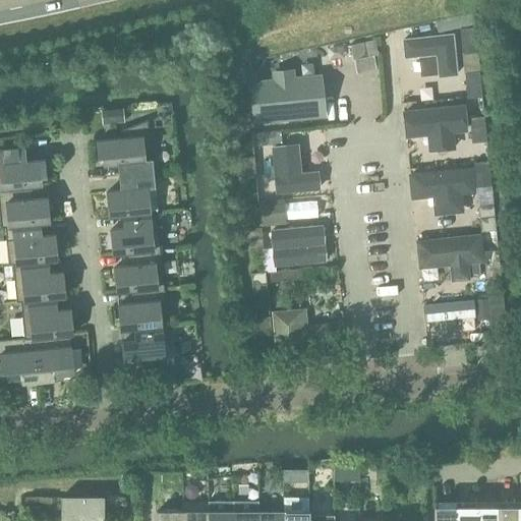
[(462,54),(476,53),(474,27),(460,30),(462,54)]
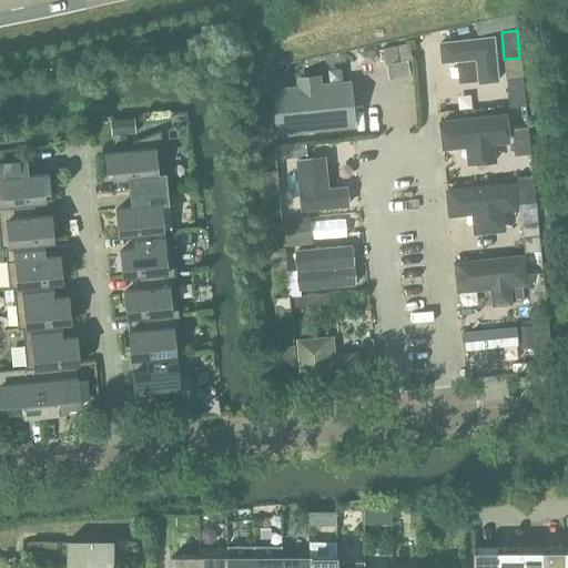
[(499,41),(443,41),(447,63),(477,60),(483,89),(504,84),(501,57),(499,41)]
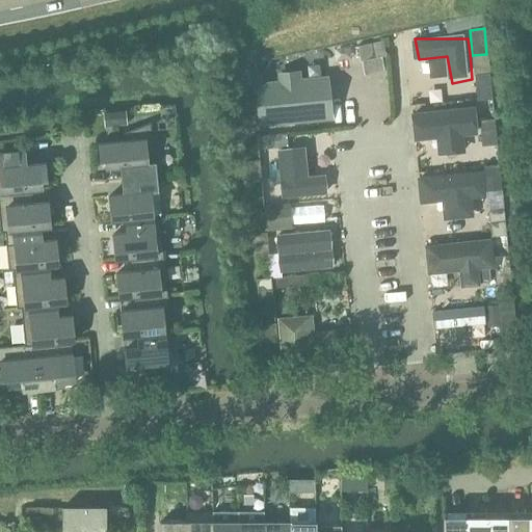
[(384,56),(381,42),(356,47),(360,61),(384,56)]
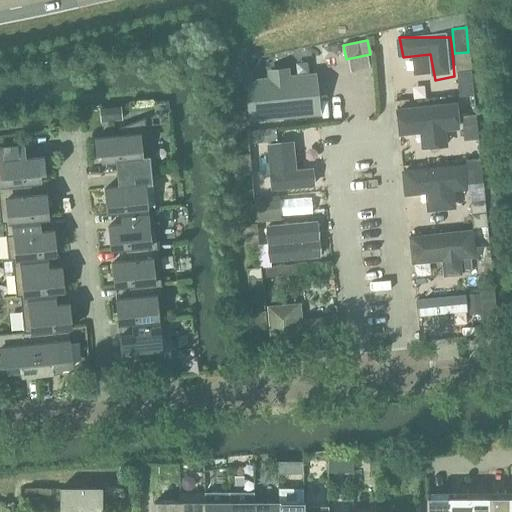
[(253,118),(322,110),(319,60),(249,74),(253,118)]
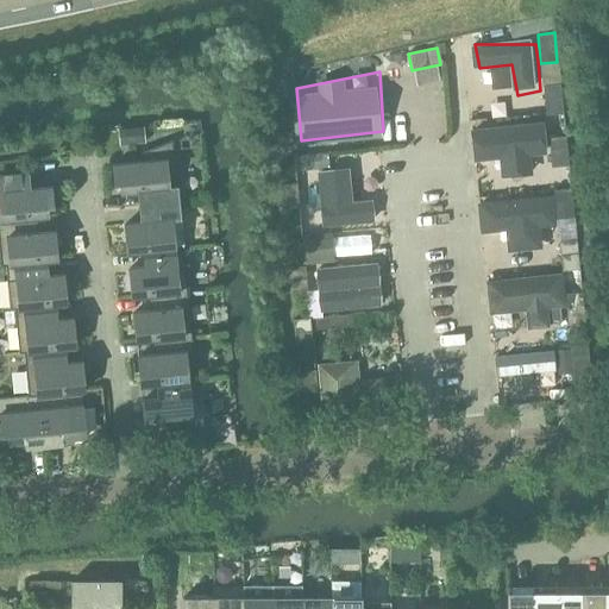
[(542,86),(544,101),(562,99),(559,85),(542,86)]
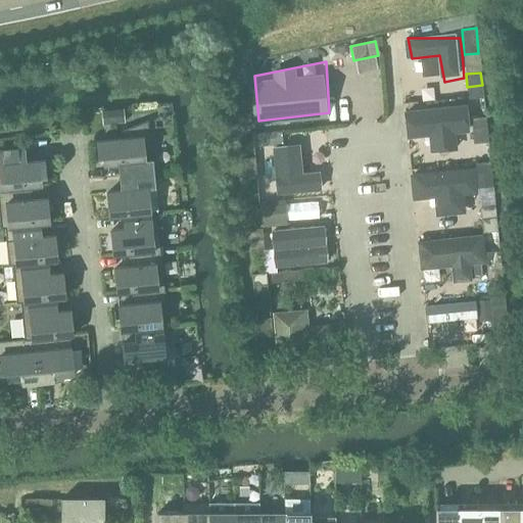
[(469,97),(469,99),(483,97),(482,85),(467,87),(469,97)]
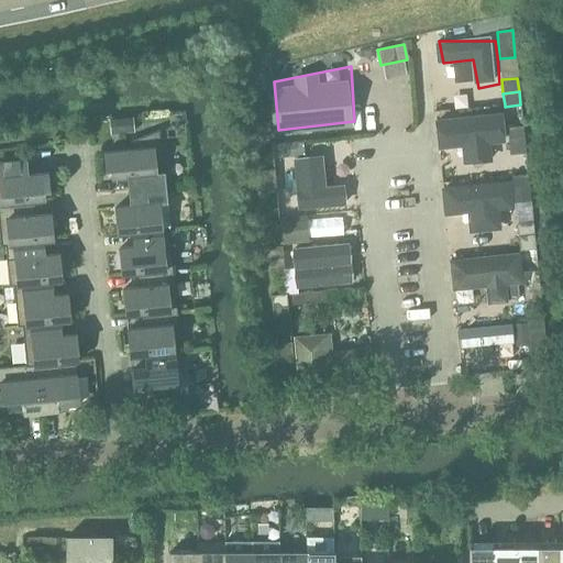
[(133,117),(109,119),(110,135),(134,132),(133,117)]
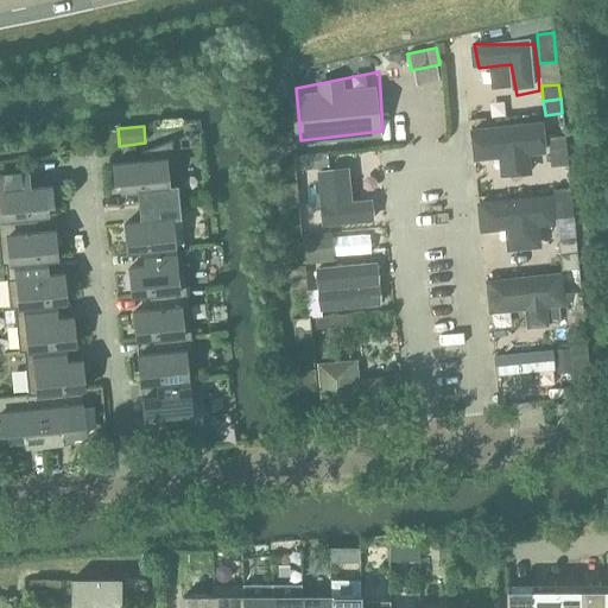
[(532,156),(545,156),(545,126),(472,131),(476,160),(507,157),(507,177),(533,176),(532,156)]
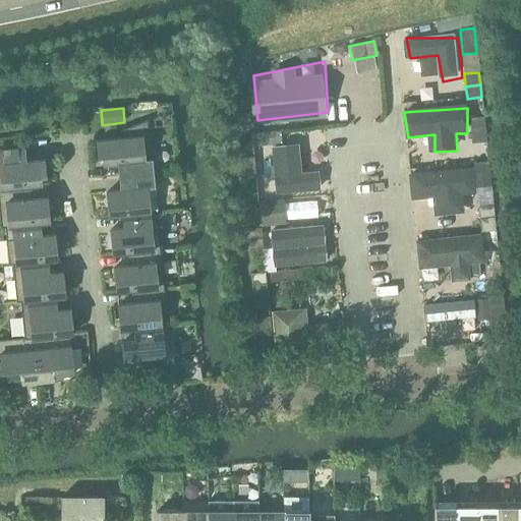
[(250,133),(251,133),(248,112),(234,113),(236,134),(250,133)]
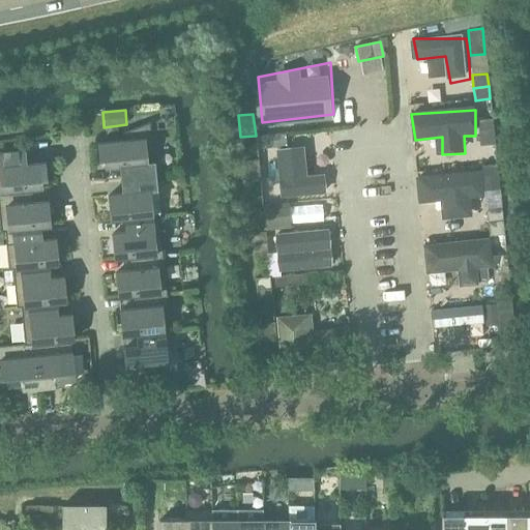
[(494,144),(492,119),(477,120),(479,146),(494,144)]
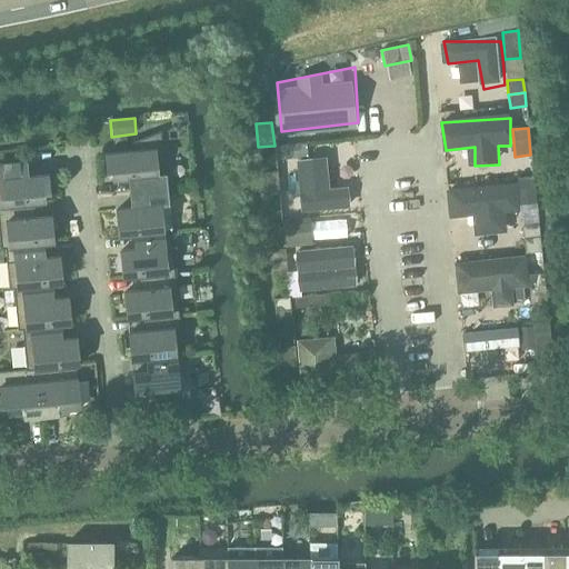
[(136,193),(167,190),(161,131),(130,142),(131,145),(132,151),(106,155),(108,172),(113,172),(113,181),(135,179),(136,193)]
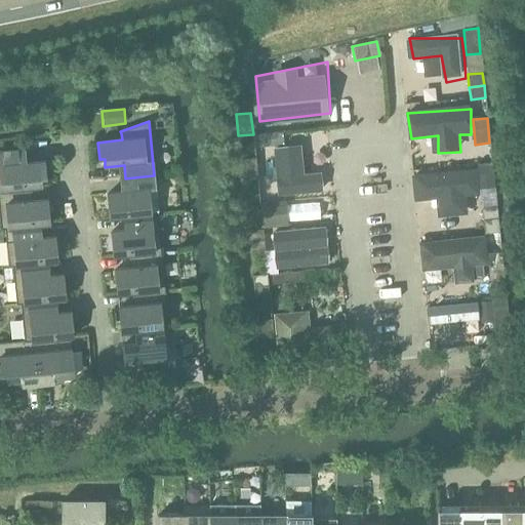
[(300,142),(275,143),(280,186),(326,186),(327,168),(301,166),(300,142)]
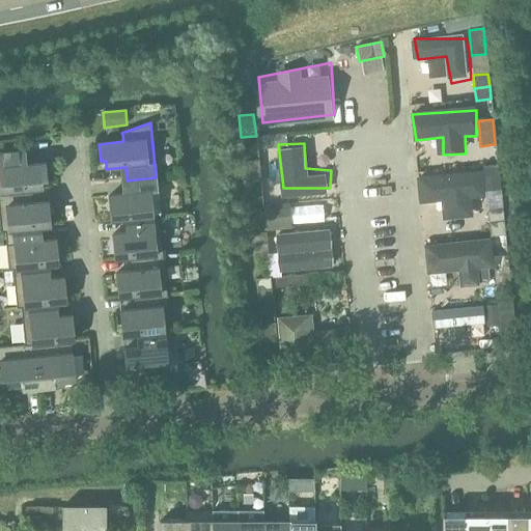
[(18,151),(0,154),(0,186),(1,193),(26,190),(26,191),(40,190),(40,183),(47,182),(45,163),(38,164),(19,166),(18,151)]
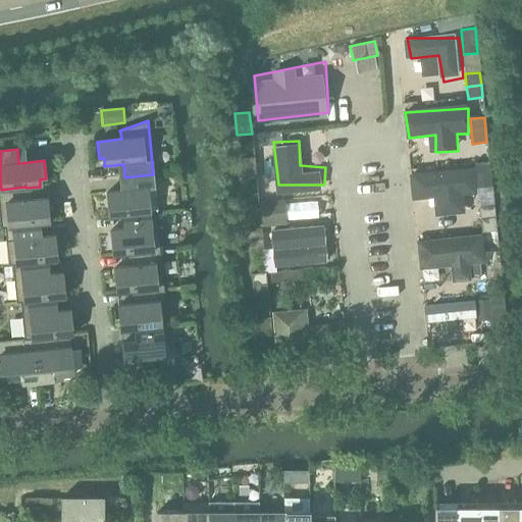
[(255,178),(256,178),(254,157),(253,157),(240,158),(242,179),(255,178)]
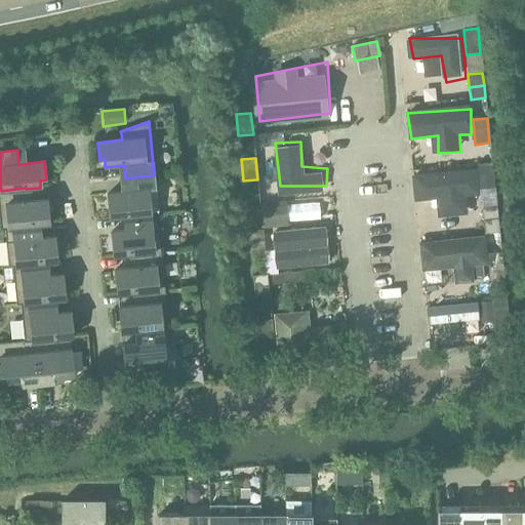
[(494,188),(491,162),(477,164),(480,189),(494,188)]
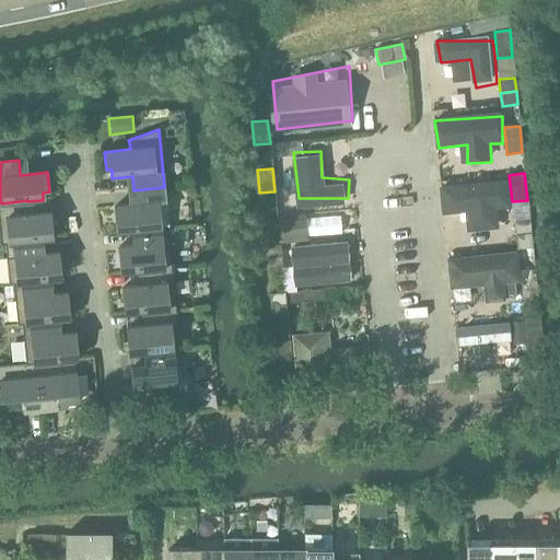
[(498,205),(508,205),(504,178),(443,185),(447,213),(469,213),(471,231),(500,229),(498,205)]
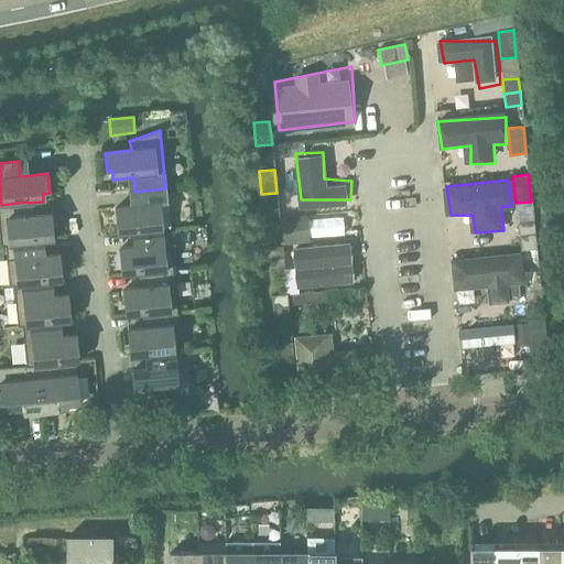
[(137,206),(116,208),(118,235),(139,232),(161,230),(170,229),(165,188),(134,192),(137,206)]
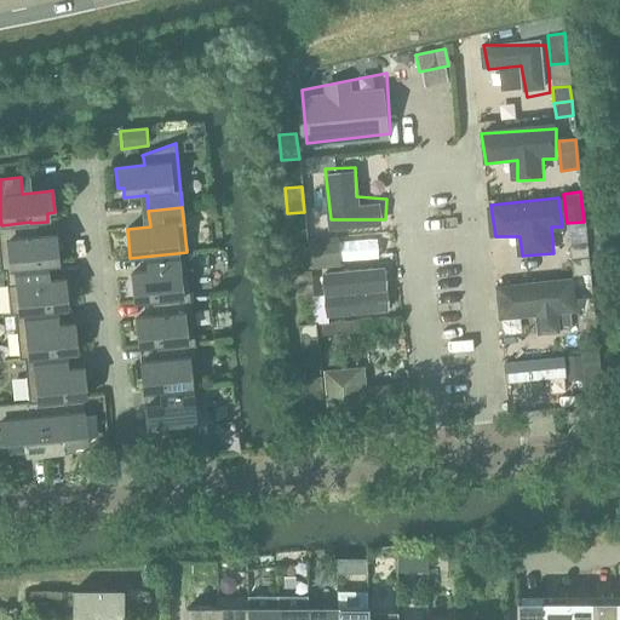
[(39,267),(39,268),(57,265),(55,236),(32,237),(30,223),(30,222),(1,225),(0,224),(0,268),(0,271),(5,271),(5,270),(39,267)]
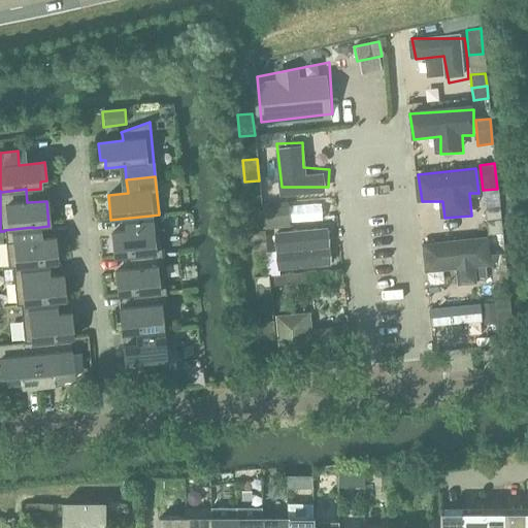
[(264,228),(289,226),(287,202),(261,205),(264,228)]
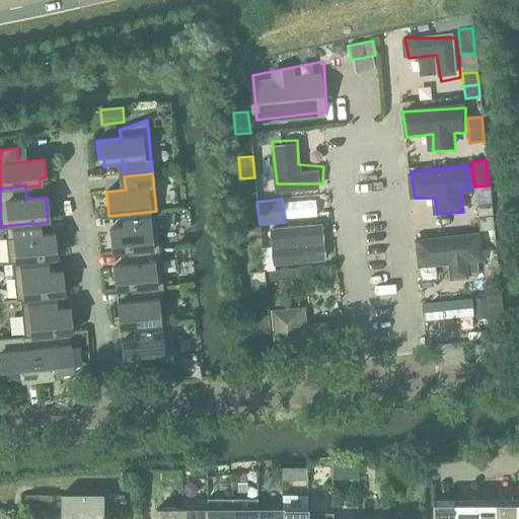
[(493,230),(494,230),(491,205),(476,207),(478,230),(478,231),(493,230)]
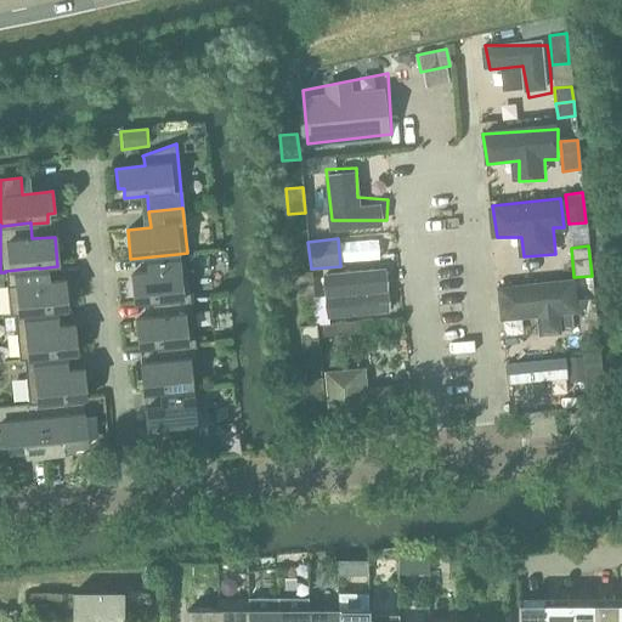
[(153,256),(154,272),(133,275),(135,304),(158,301),(192,298),(187,253),(177,254),(153,256)]
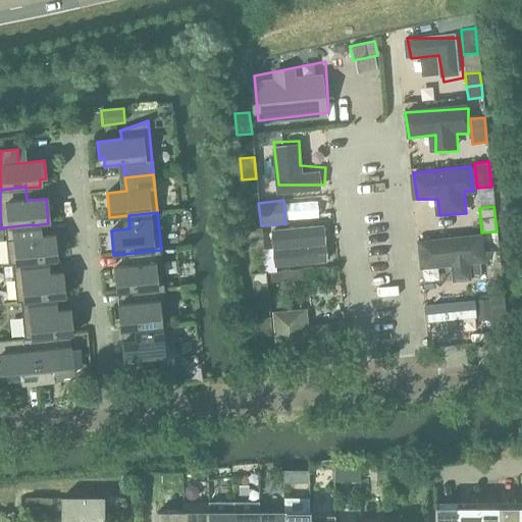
[(33,224),(4,227),(4,228),(8,266),(12,265),(12,264),(41,262),(56,261),(53,236),(35,238),(33,225),(33,224)]
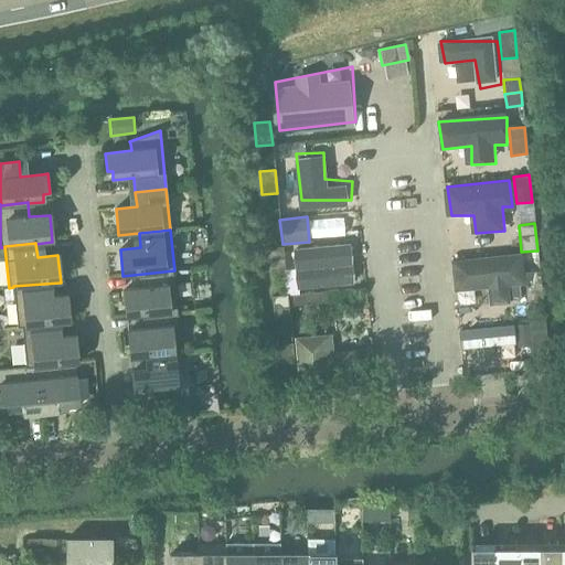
[(296,251),(300,286),(354,283),(353,245),(296,251)]
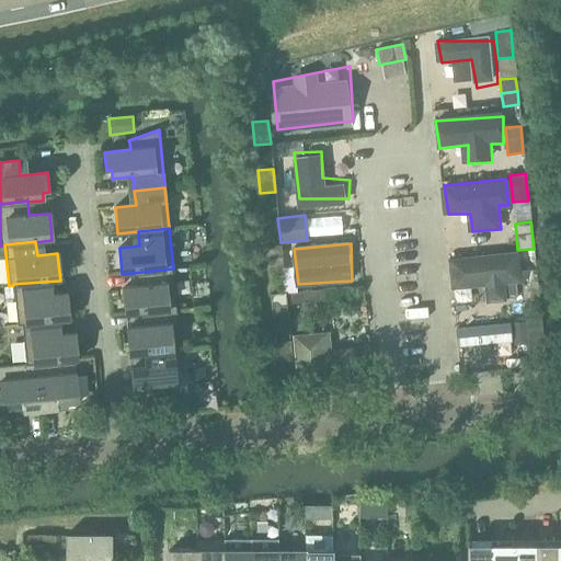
[(282,268),(283,268),(281,245),(279,245),(265,247),(266,270),(282,268)]
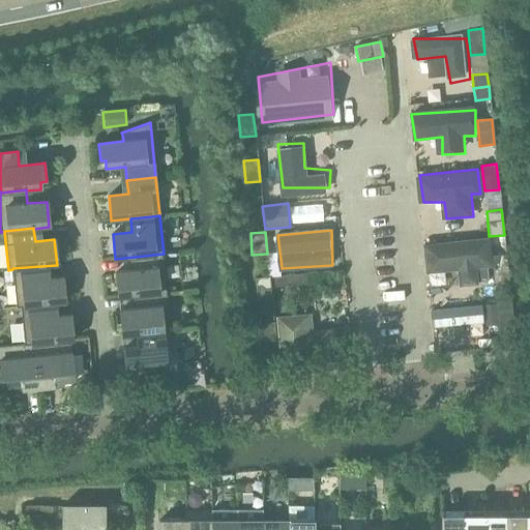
[(479,270),(490,269),(488,240),(427,248),(428,275),(464,273),(464,292),(479,288),(479,270)]
